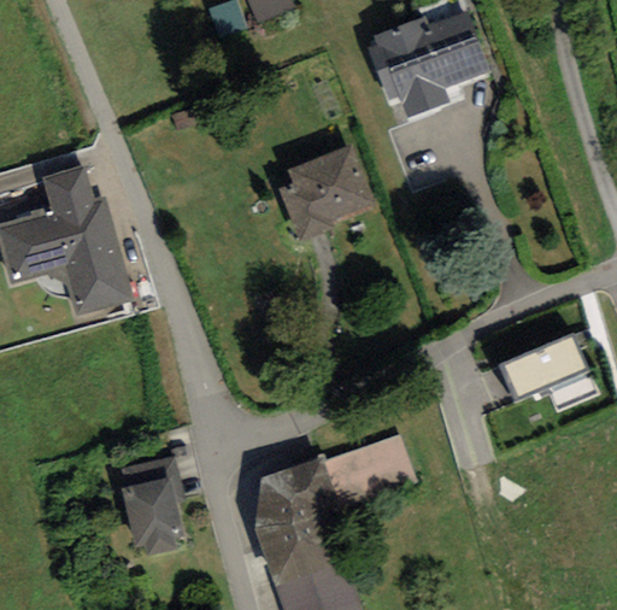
[(294,3),(293,0),(244,0),(253,21),(294,3)]
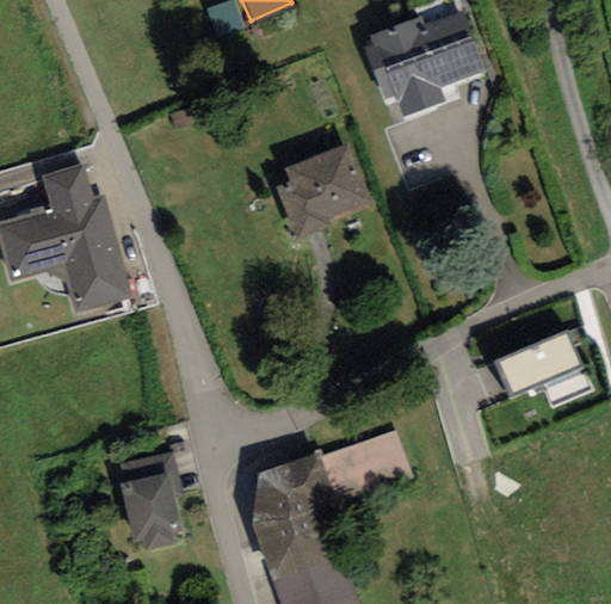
[(371,43),(364,45),(384,97),(394,93),(403,117),(446,100),(440,86),(488,68),(464,7),(420,24),(417,16),(369,35),(371,43)]
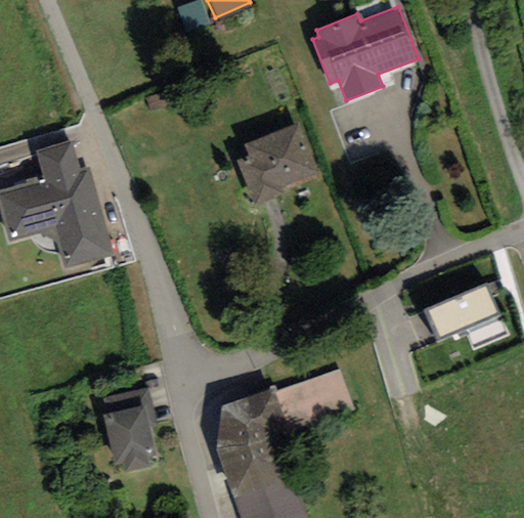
[(297,124),(244,143),(249,159),(239,162),(254,201),(281,190),(279,183),(314,171),(297,124)]
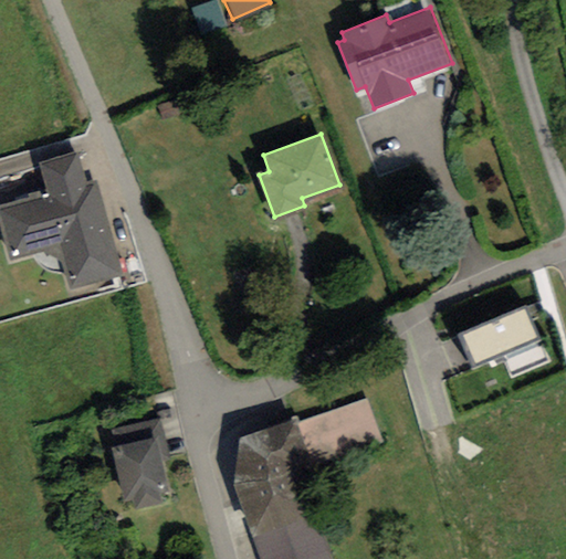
[(70,285),(119,272),(94,180),(83,182),(75,151),(39,161),(46,191),(0,204),(0,231),(8,259),(32,252),(37,259),(41,263),(46,266),(53,269),(58,270),(62,270),(65,270),(70,285)]
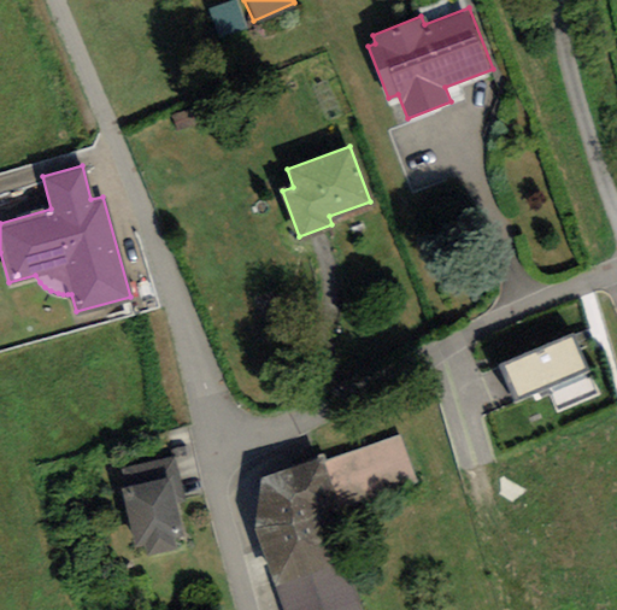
[(599,358),(577,311),(498,347),(523,403),(552,389),(560,406),(597,389),(586,364),(599,358)]
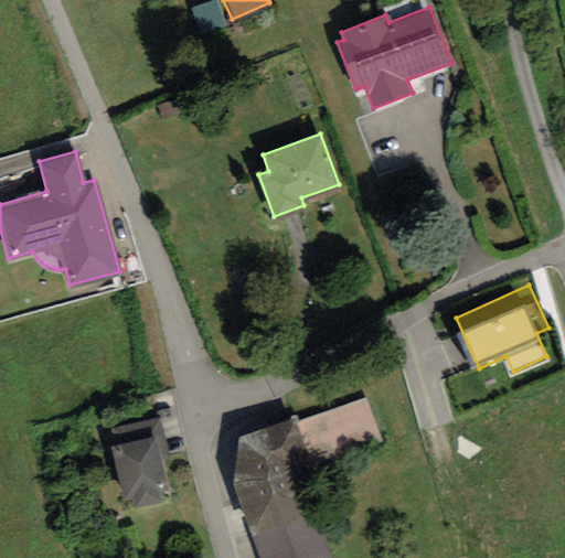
[(155,437),(159,457),(168,454),(159,415),(112,425),(116,444),(155,437)]
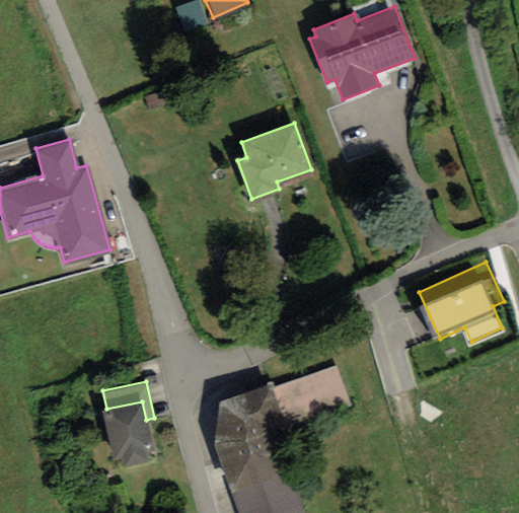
[(271,383),(219,401),(215,443),(231,491),(290,471),(300,467),(271,383)]
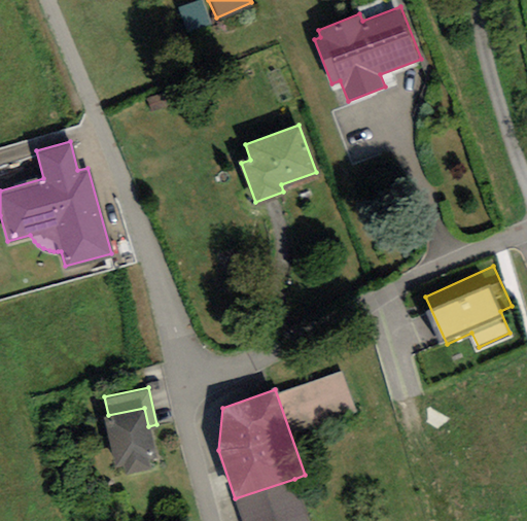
[(108,415),(104,415),(114,467),(124,465),(125,470),(147,465),(146,459),(154,458),(148,426),(144,408),(108,415)]
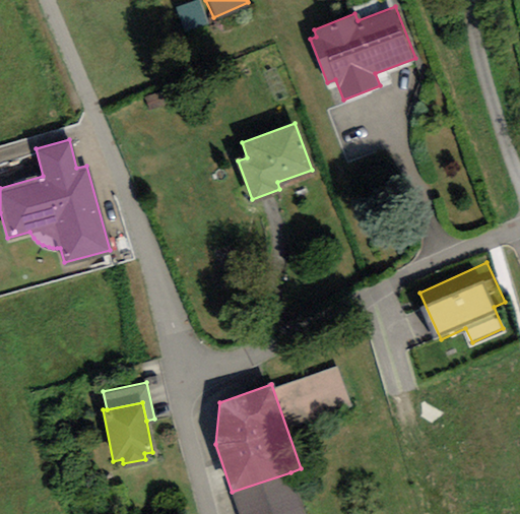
[(232,492),(239,513),(305,513),(290,472),(232,492)]
